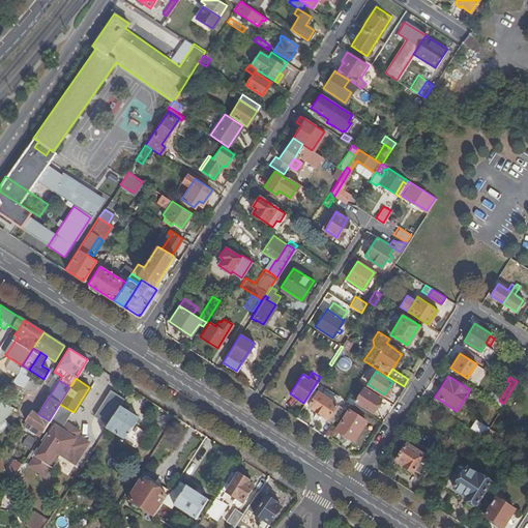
[(380,399),(363,388),(355,401),(372,411),(380,399)]
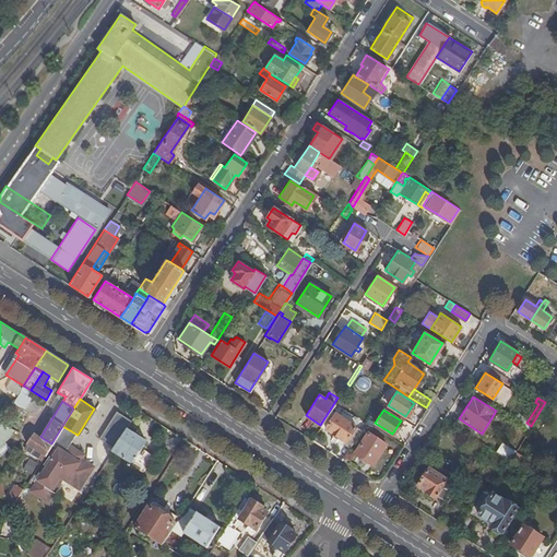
[(116,411),(98,437),(114,447),(126,428),(131,419),(116,411)]
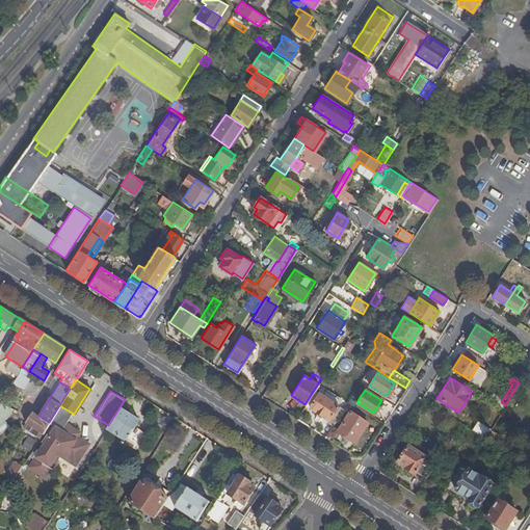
[(309,407),(333,423),(343,407),(319,393),(309,407)]
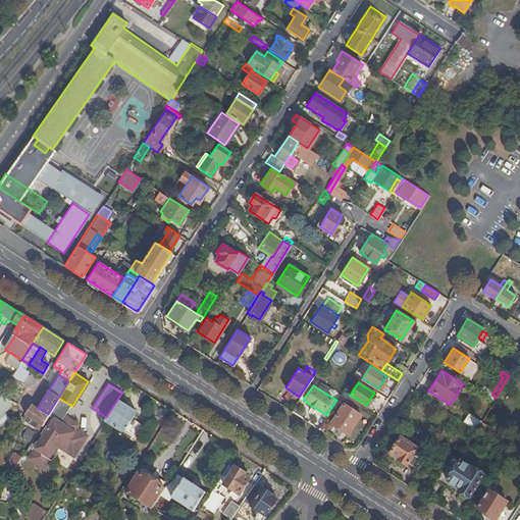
[(0,410),(9,401),(0,395),(0,410)]
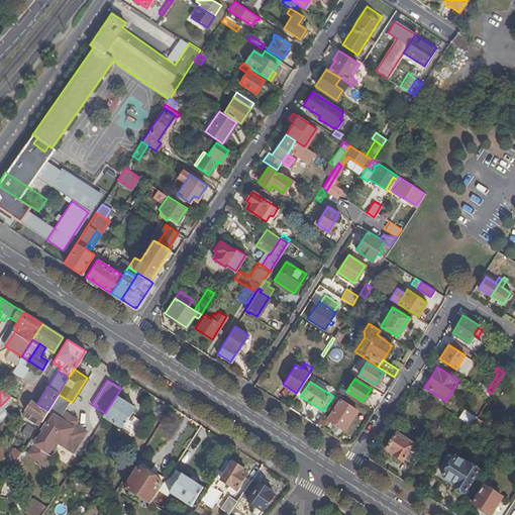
[(58,394),(47,410),(46,412),(52,415),(27,453),(39,461),(44,454),(47,455),(57,441),(73,451),(86,430),(75,423),(77,420),(67,413),(63,420),(59,418),(63,411),(70,401),(58,394)]
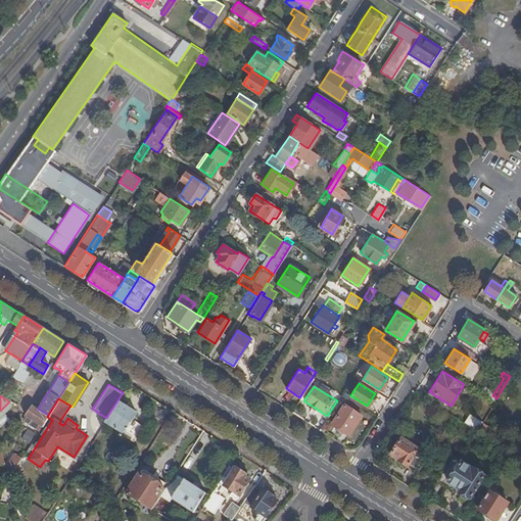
[(135,412),(117,400),(106,418),(105,420),(123,431),(135,412)]
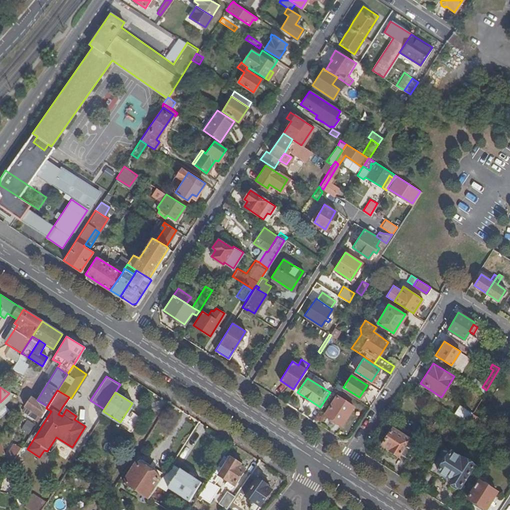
[(352,406),(336,395),(324,414),(340,425),(352,406)]
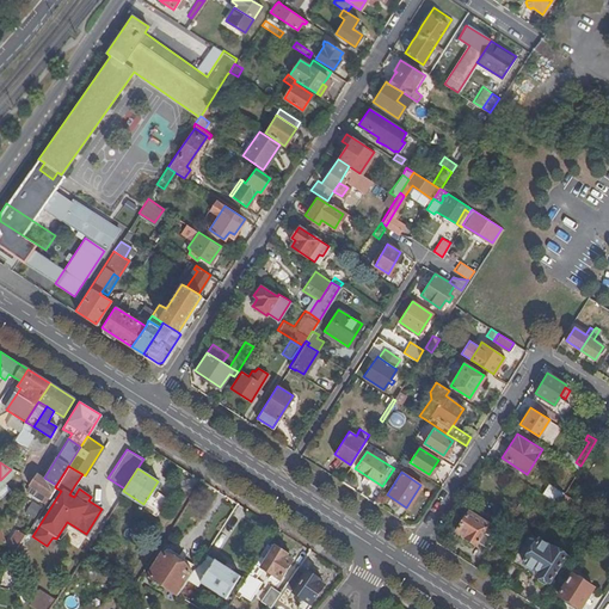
[(56,485),(44,478),(36,473),(29,485),(30,486),(36,490),(48,498),(55,487),(56,485)]
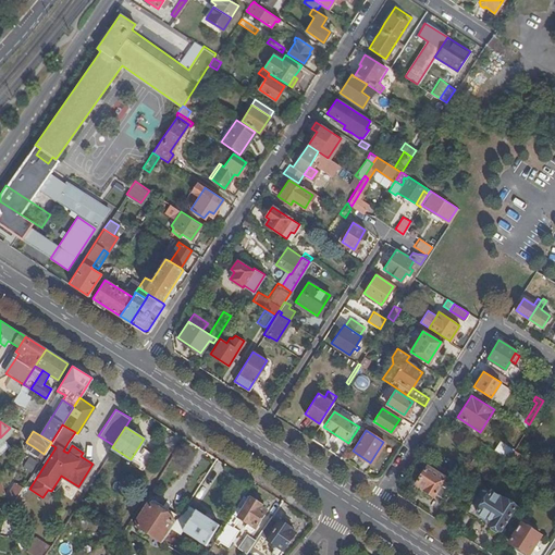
[(482,442),(476,439),(470,446),(477,451),(482,442)]
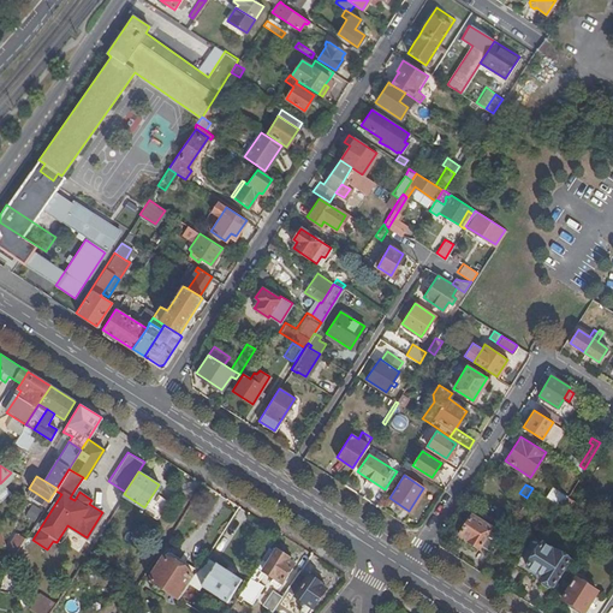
[(566,495),(553,486),(546,497),(560,506),(564,500),(566,495)]
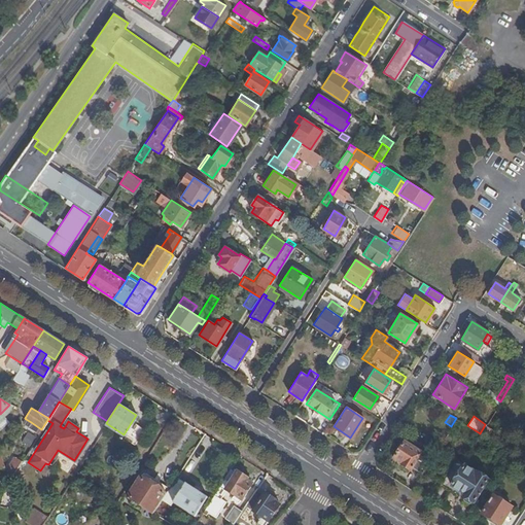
[(68,421),(64,419),(60,426),(64,428),(68,421)]
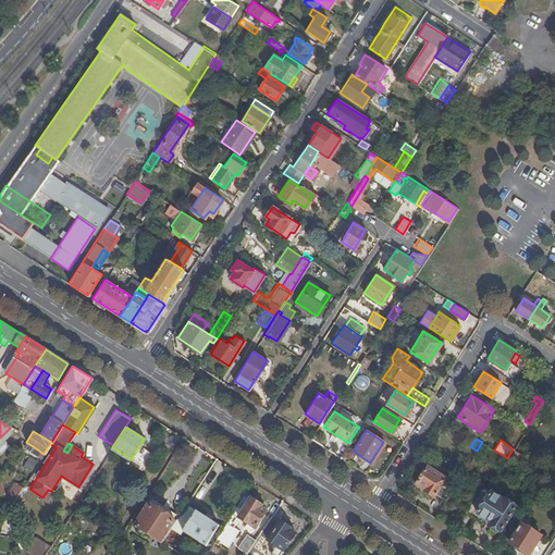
[(152,453),(144,446),(135,461),(144,467),(152,453)]
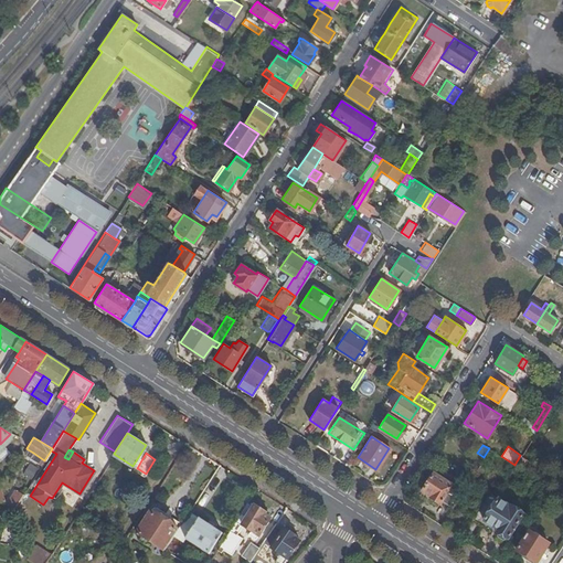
[(35,466),(28,461),(22,471),(30,476),(35,466)]
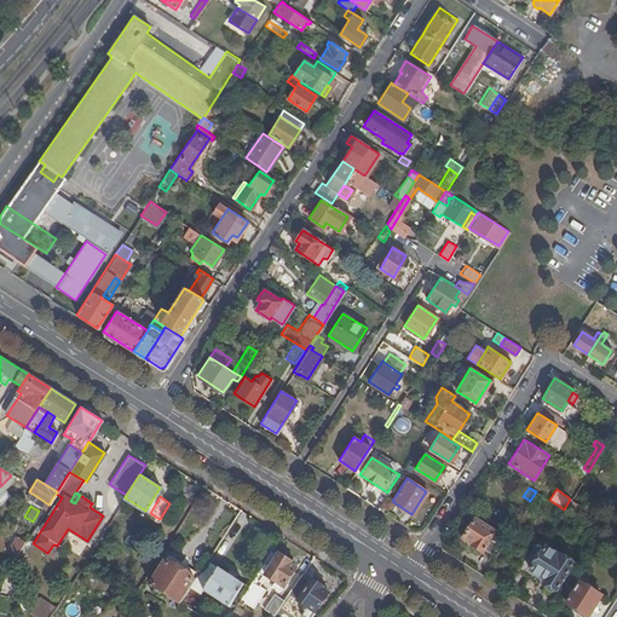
[(483,549),(494,557),(506,538),(494,531),(495,530),(474,517),(461,536),(471,543),(471,545),(482,551),(483,549)]
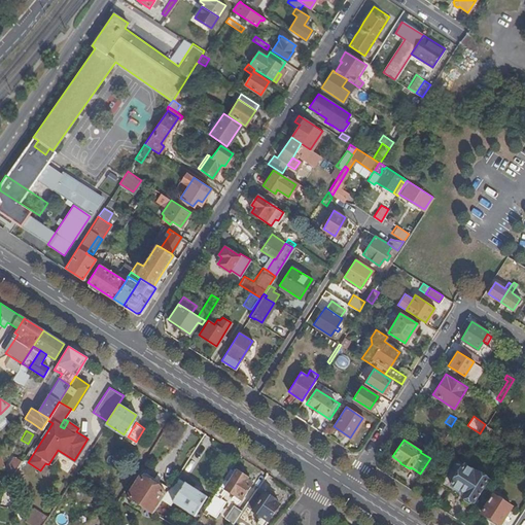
[(9,480),(23,459),(15,455),(6,469),(9,480)]
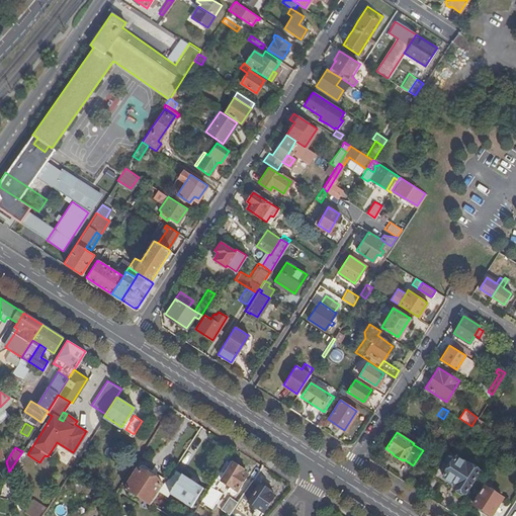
[(434,471),(440,475),(453,454),(447,450),(434,471)]
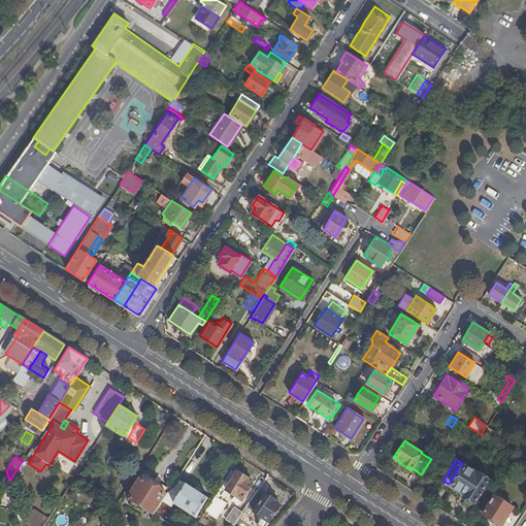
[(462,463),(449,484),(463,494),(462,495),(464,496),(462,498),(463,499),(468,503),(469,502),(471,500),(472,501),(487,479),(462,463)]
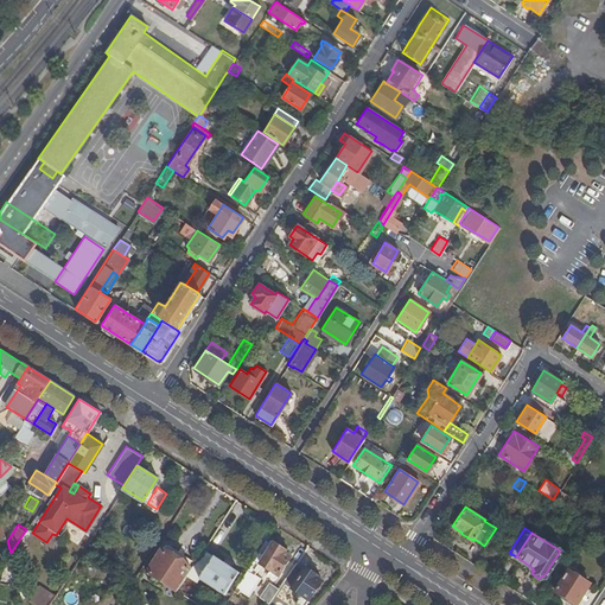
[(271,543),(265,540),(259,551),(263,554),(259,562),(253,559),(233,590),(236,592),(239,590),(247,596),(259,578),(253,573),(260,564),(269,568),(266,574),(273,579),(276,574),(290,555),(282,552),(284,549),(272,542),(271,543)]
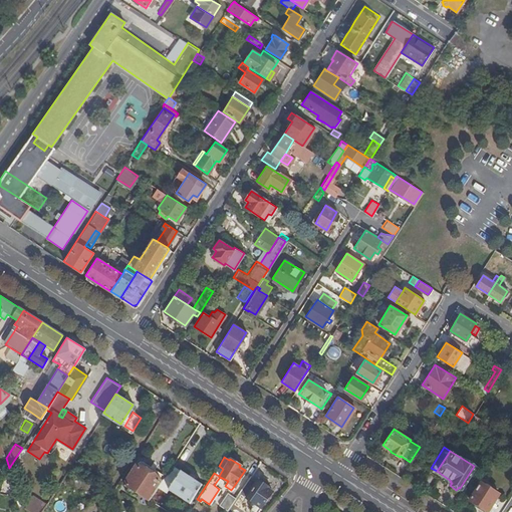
[(157,486),(161,480),(136,464),(123,484),(149,499),(152,495),(157,486)]
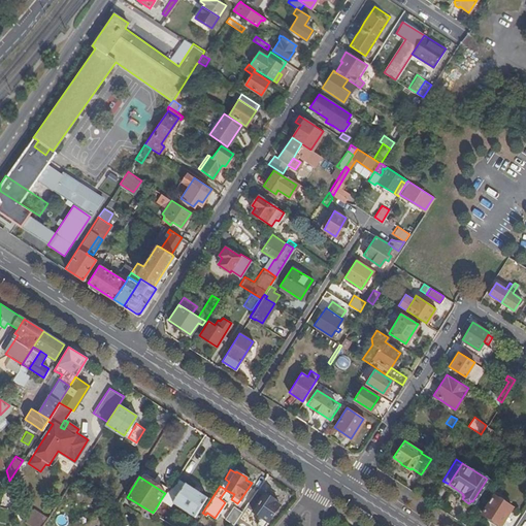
[(207,496),(175,477),(167,490),(176,496),(172,502),(194,516),(207,496)]
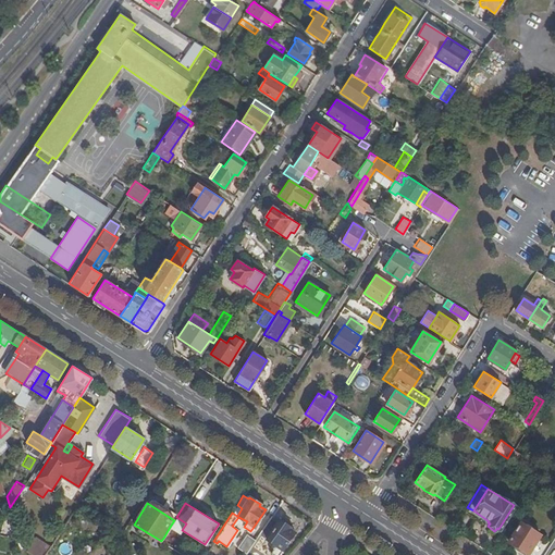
[(242,508),(237,505),(232,513),(237,516),(242,508)]
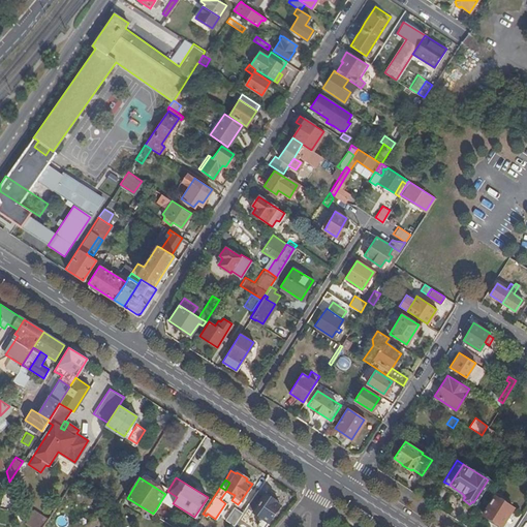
[(264,494),(257,490),(246,506),(252,512),(261,518),(256,524),(260,526),(264,526),(268,522),(280,505),(274,501),(275,500),(265,493),(264,494)]
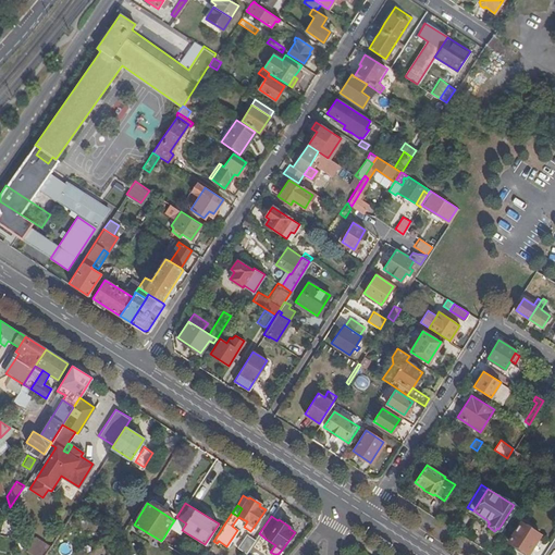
[(170,527),(180,533),(182,530),(186,523),(176,517),(174,520),(170,527)]
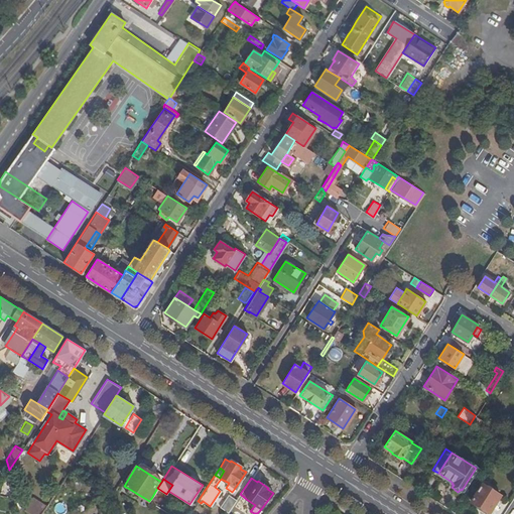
[(500,495),(482,483),(470,501),(489,513),(500,495)]
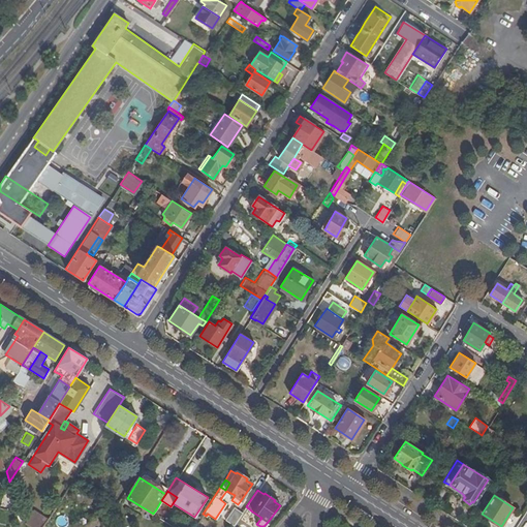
[(516,510),(522,516),(526,507),(526,502),(523,500),(516,510)]
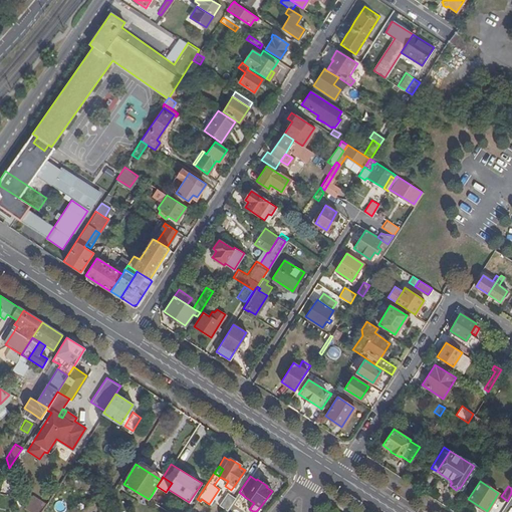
[(219,505),(226,510),(235,498),(227,493),(219,505)]
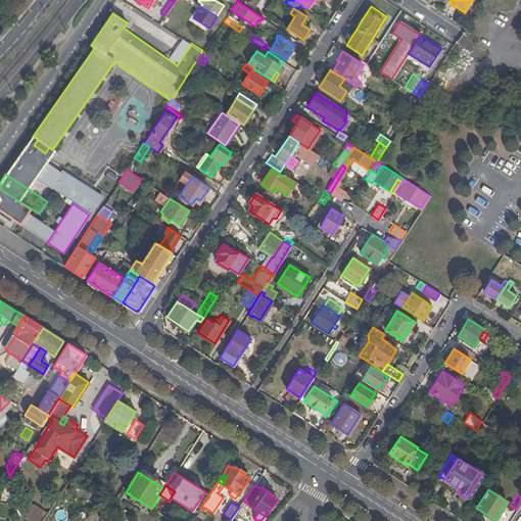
[(161,509),(154,504),(151,508),(159,513),(161,509)]
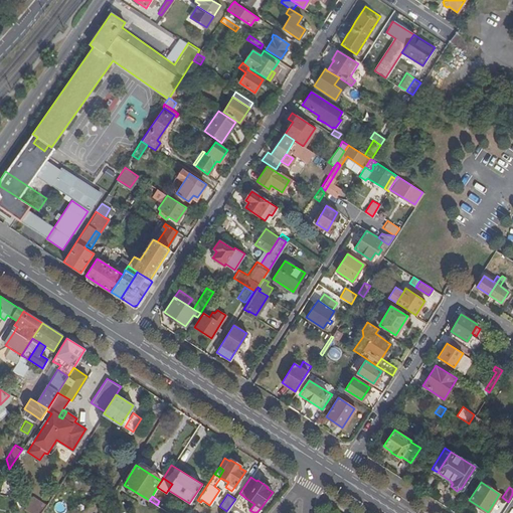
[(39,512),(44,506),(31,499),(24,510),(24,512),(39,512)]
